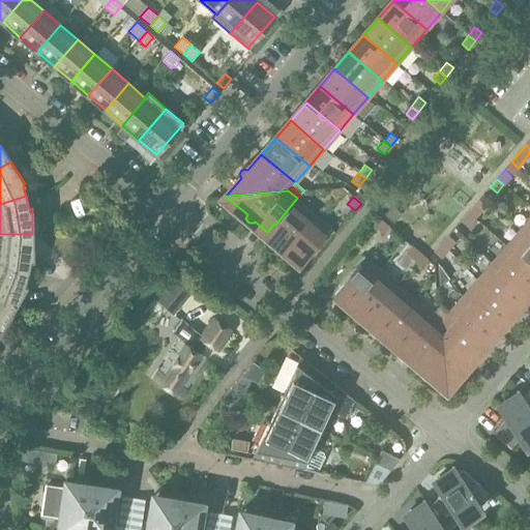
[(284,246),(314,212),(297,198),(275,225),(274,224),(267,232),(284,246)]
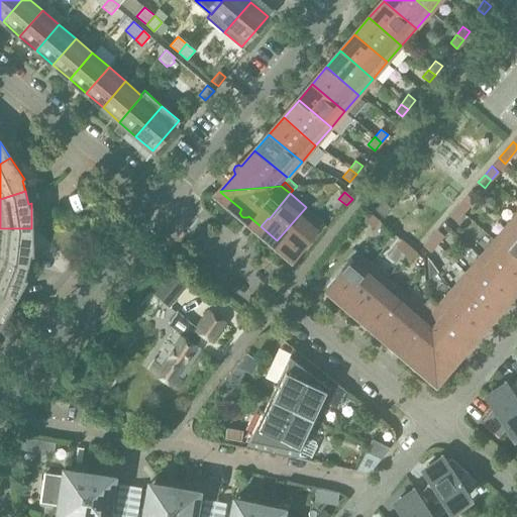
[(459,203),(456,208),(462,213),(474,201),(468,195),(459,203)]
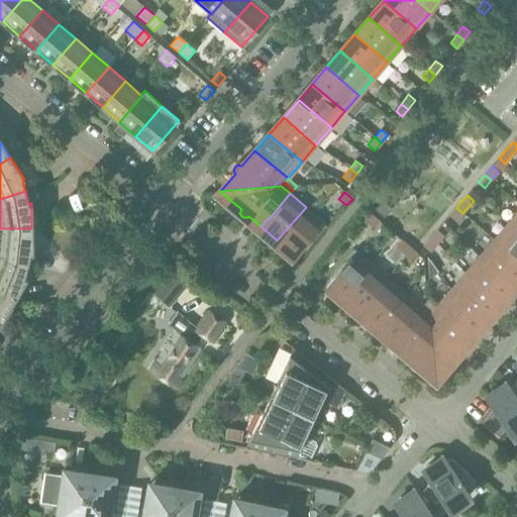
[(392,208),(383,200),(375,209),(384,216),(392,208)]
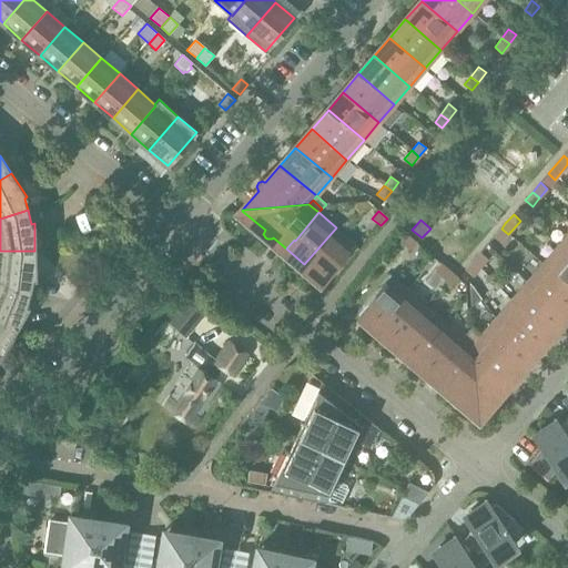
[(355,244),(336,227),(304,264),(324,281),(355,244)]
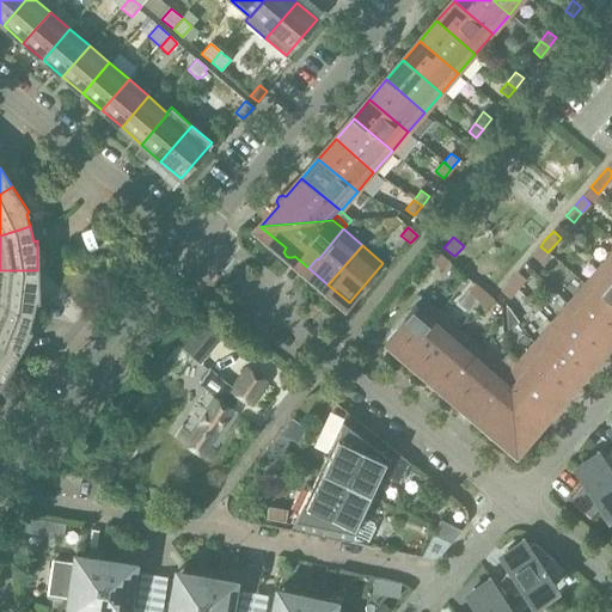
[(540,246),(532,255),(540,262),(548,252),(540,246)]
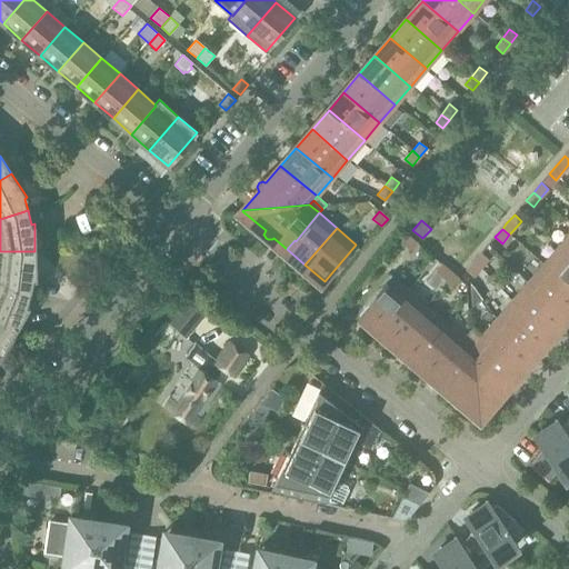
[(568,233),(559,247),(568,255),(568,233)]
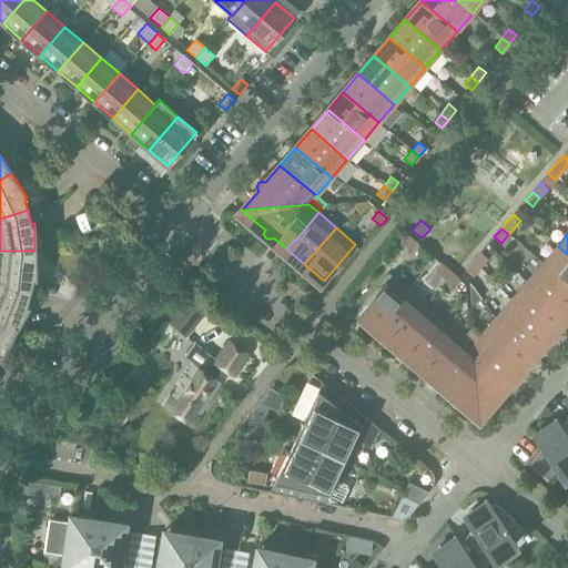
[(407,235),(406,235),(401,242),(409,250),(416,242),(407,235)]
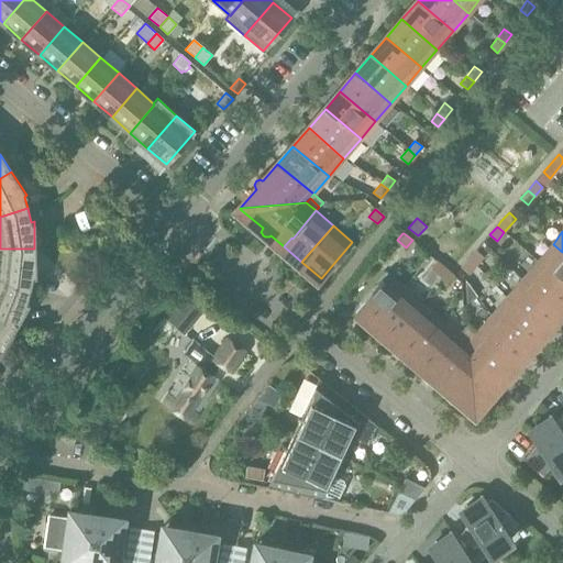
[(562,252),(553,244),(538,262),(562,283),(562,252)]
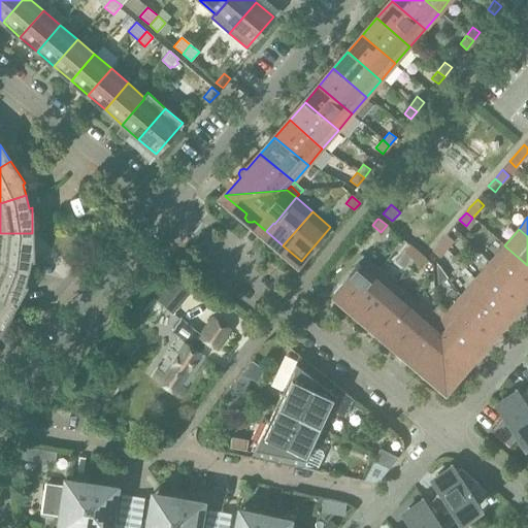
[(32,233),(0,233),(0,263),(28,270),(30,259),(33,259),(32,233)]
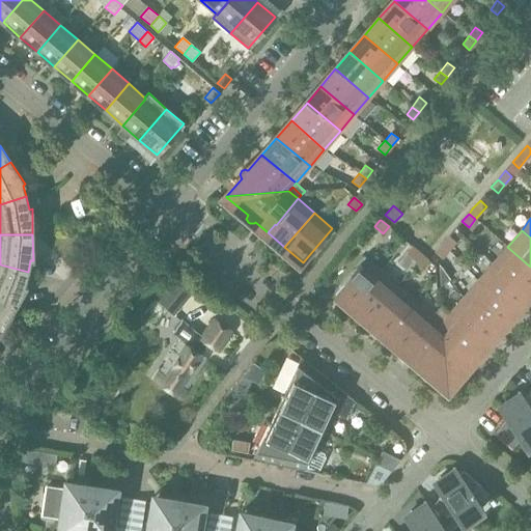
[(449,235),(441,246),(447,251),(456,242),(449,235)]
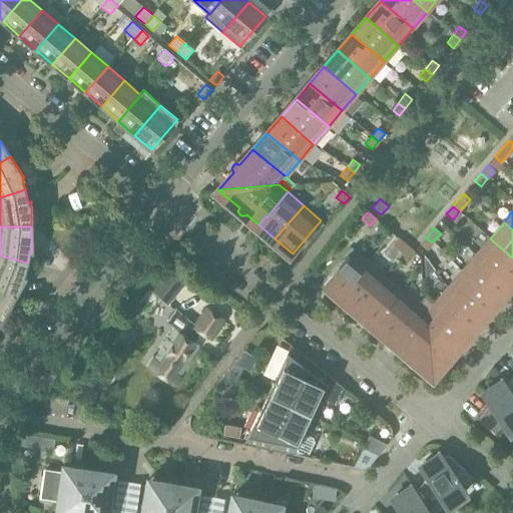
[(392,244),(400,250),(405,244),(397,237),(392,244)]
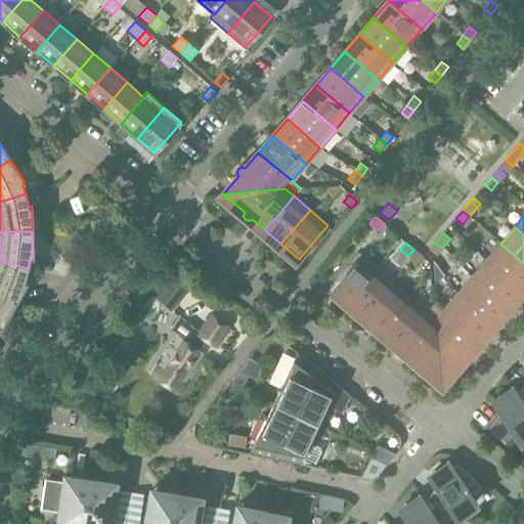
[(436,255),(441,248),(435,243),(429,249),(436,255)]
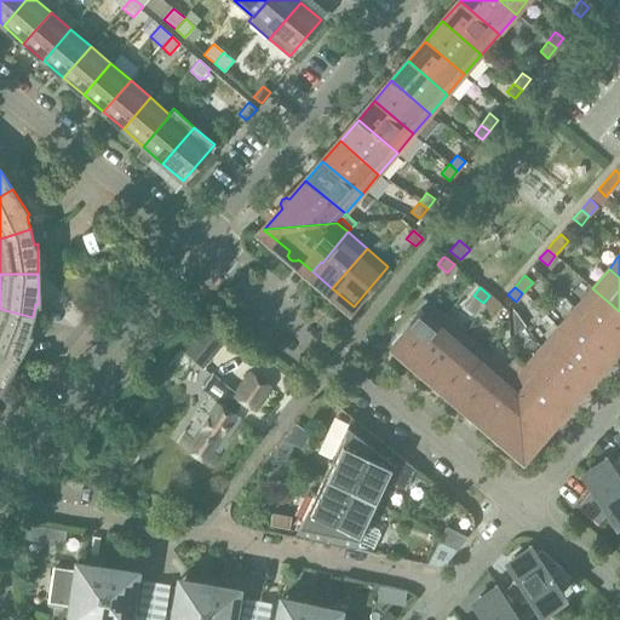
[(615,342),(619,337),(619,311),(592,288),(575,308),(615,342)]
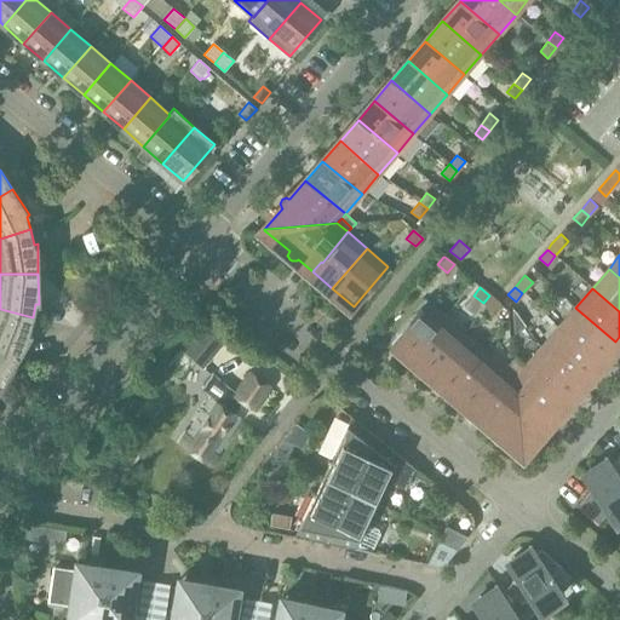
[(499,304),(489,296),(483,303),(493,311),(499,304)]
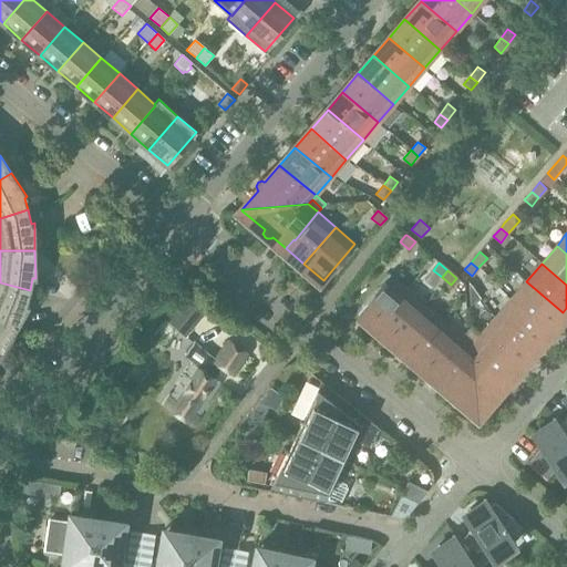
[(357,310),(375,327),(406,290),(388,275),(357,310)]
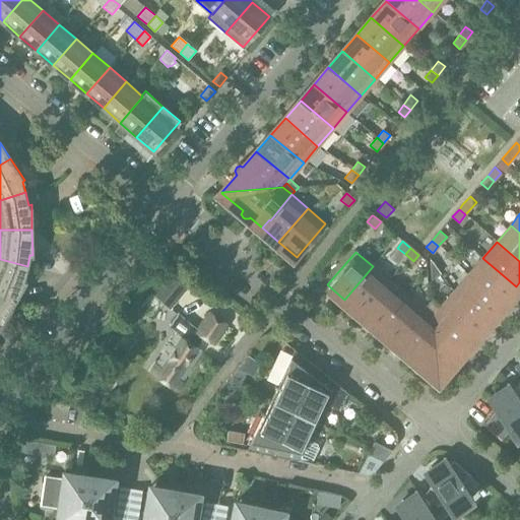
[(482,258),(468,275),(502,304),(516,286),(482,258)]
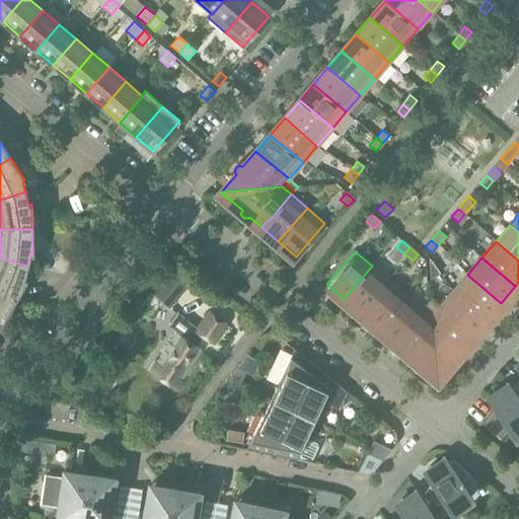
[(0,292),(14,301),(26,279),(24,278),(27,266),(0,258),(0,292)]
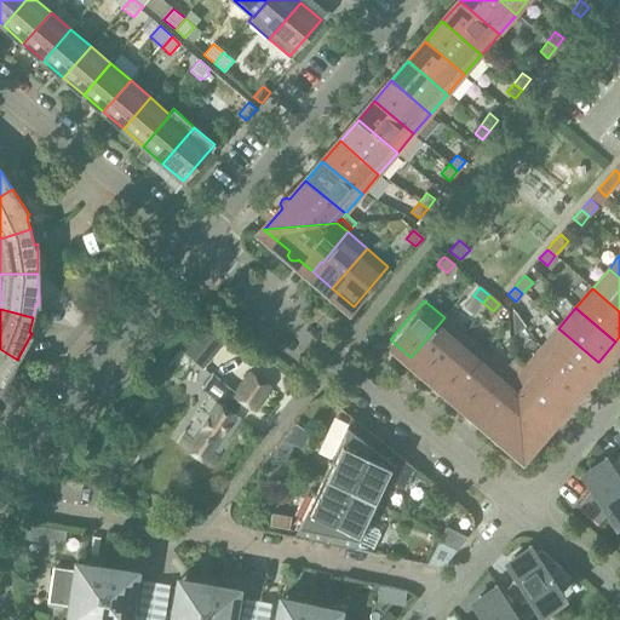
[(526,326),(512,309),(515,333),(526,326)]
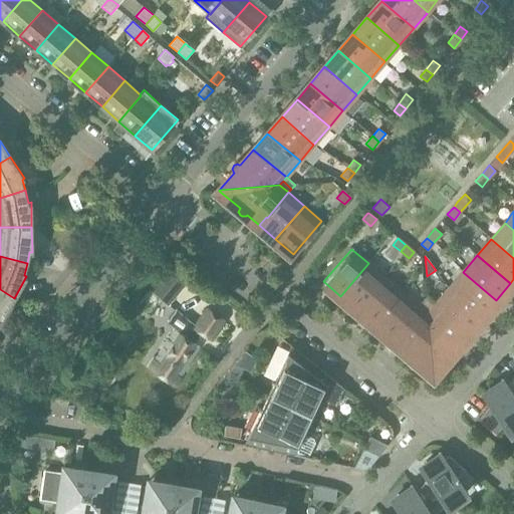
[(178,284),(188,272),(176,260),(140,304),(149,312),(161,297),(170,304),(183,288),(178,284)]
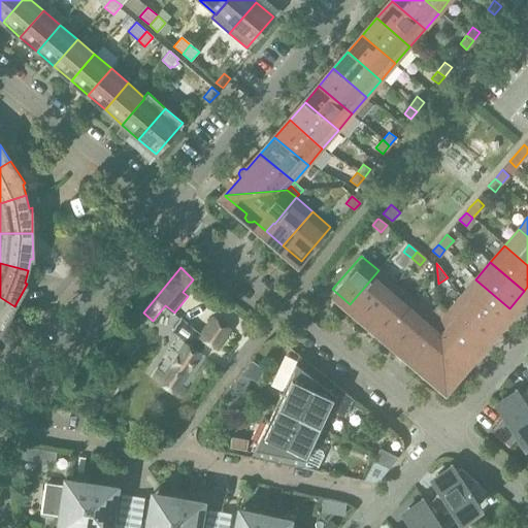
[(350,304),(366,319),(395,285),(378,270),(350,304)]
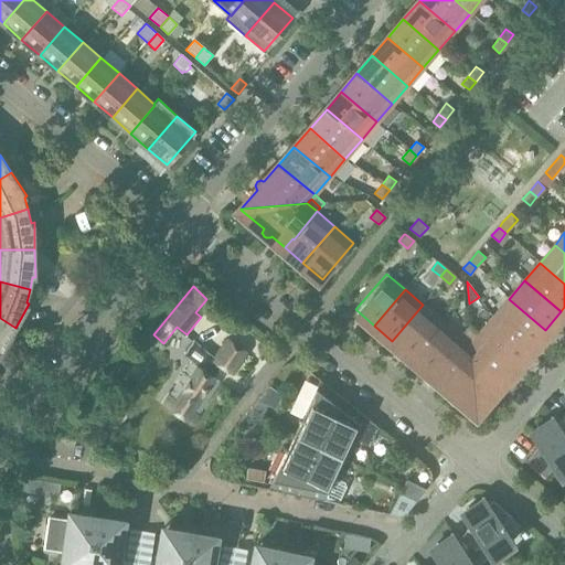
[(509,299),(493,317),(530,348),(545,330),(509,299)]
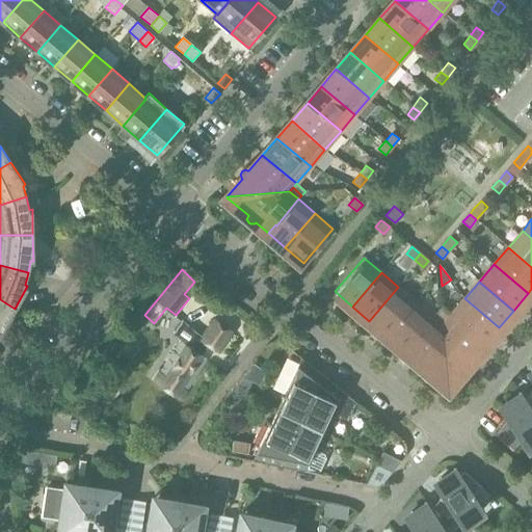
[(369,321),(386,336),(416,301),(398,287),(369,321)]
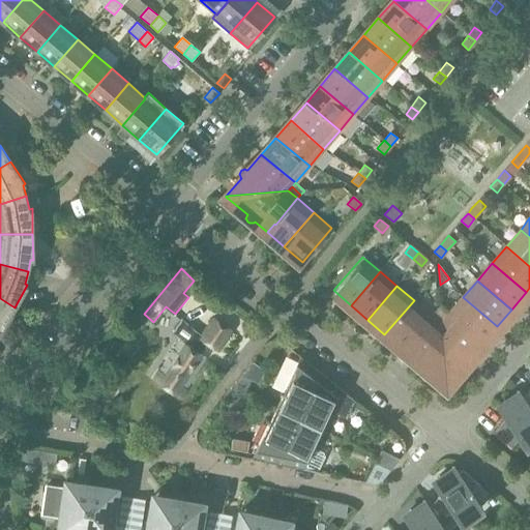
[(483,342),(497,326),(463,297),(448,314),(474,336),(475,334),(483,342)]
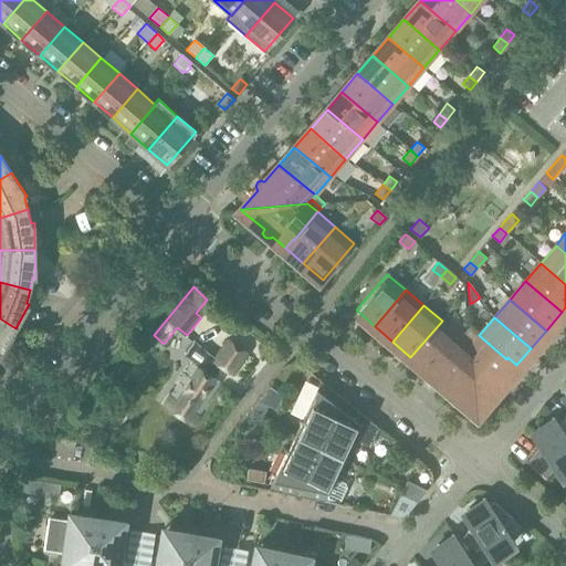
[(0,350),(1,352),(16,328),(0,318),(0,350)]
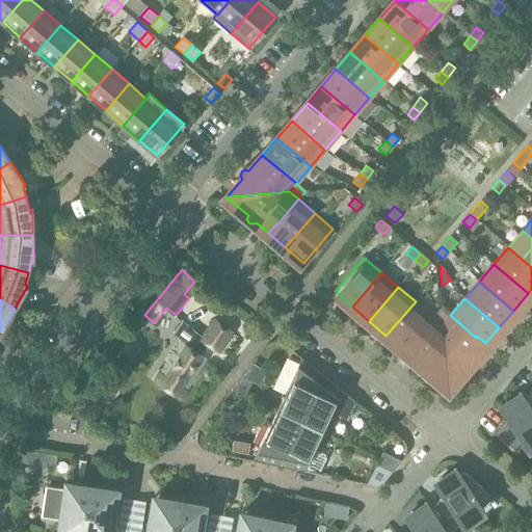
[(409,341),(410,342),(432,317),(416,301),(386,336),(402,349),(409,341)]
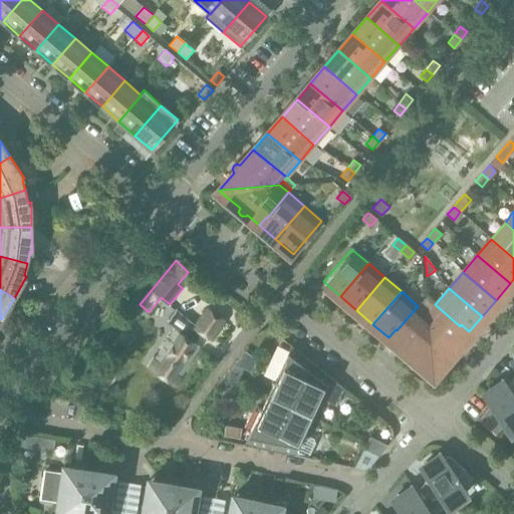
[(418,306),(423,310),(430,301),(426,297),(418,306)]
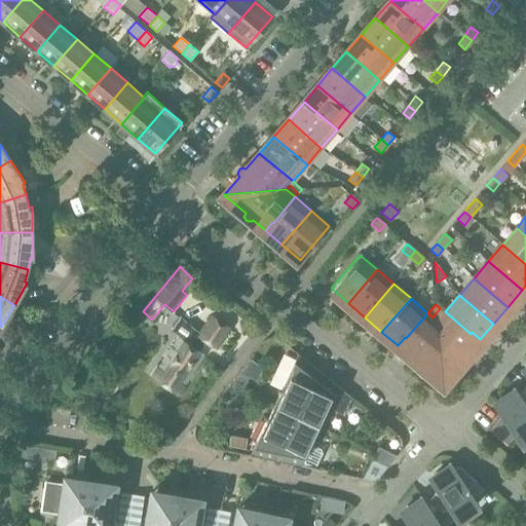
[(437,322),(445,311),(440,308),(433,317),(437,322)]
